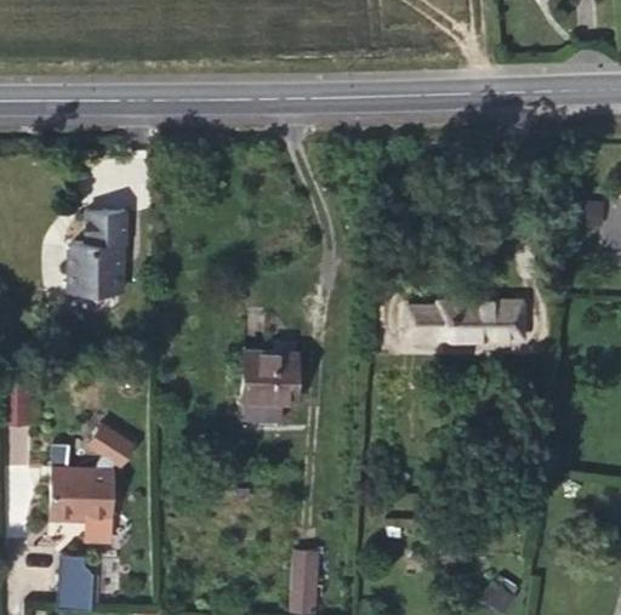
[(125,214),(85,214),(85,246),(73,246),(68,250),(67,294),(121,295),(121,268),(119,269),(119,260),(121,260),(123,248),(125,248),(125,214)]
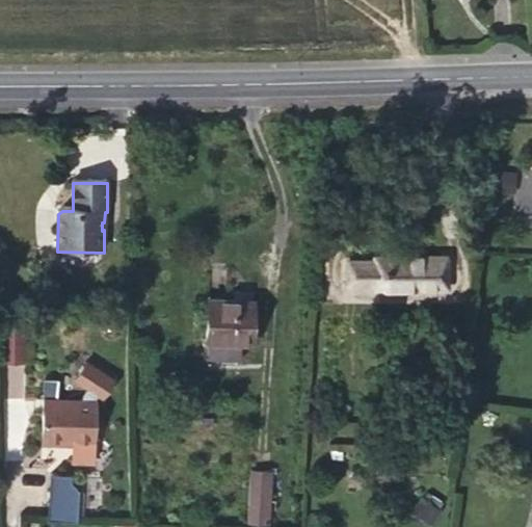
[(375,262),(375,267),(349,267),(349,288),(376,289),(376,292),(446,291),(446,262),(375,262)]
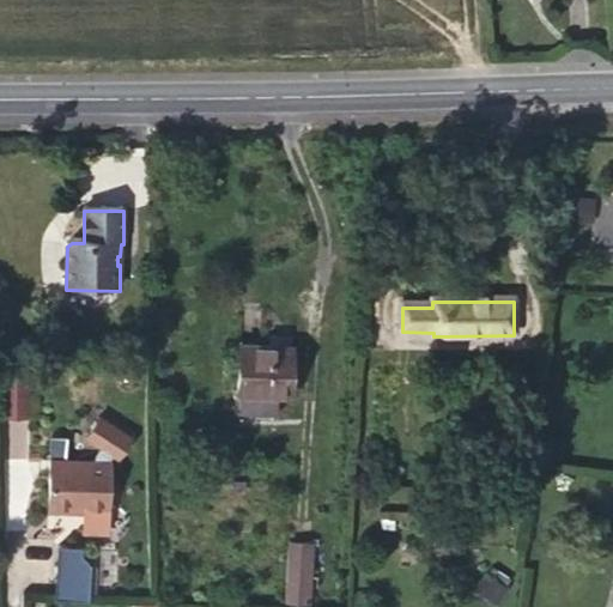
[(271,350),(240,348),(237,417),(278,419),(278,398),(291,398),(293,351),(292,351),(292,341),(271,340),(271,350)]
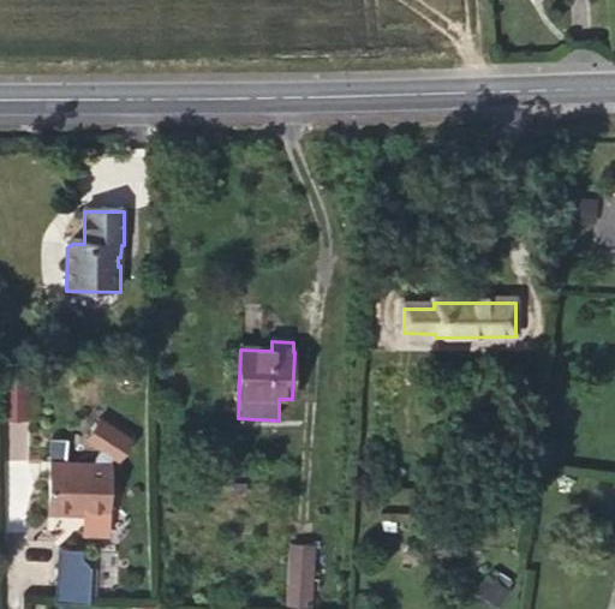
[(30,376),(4,376),(4,424),(30,424),(30,376)]
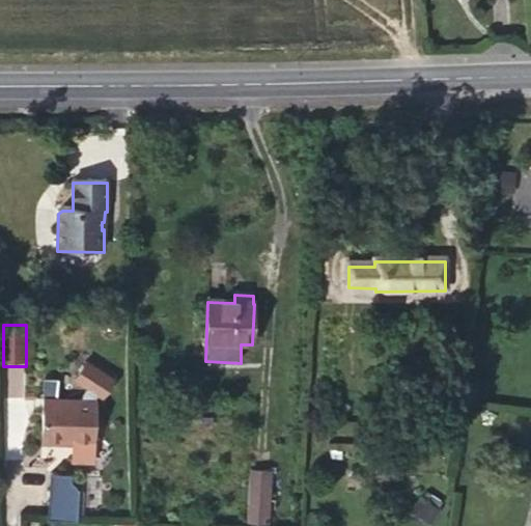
[(71,378),(101,398),(114,378),(84,358),(71,378)]
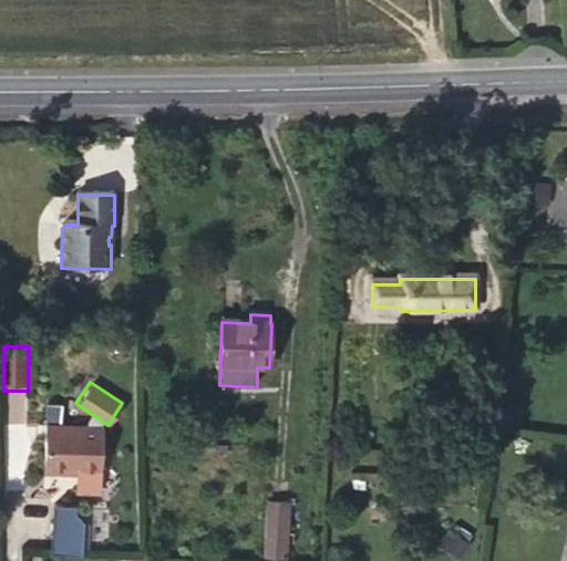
[(44,476),(69,477),(70,471),(75,473),(102,474),(103,430),(47,427),(44,476)]
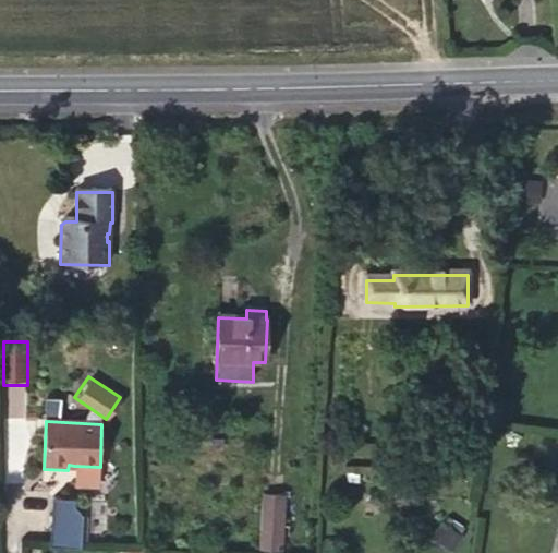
[(74,470),(74,488),(100,489),(100,467),(74,466),(74,470)]
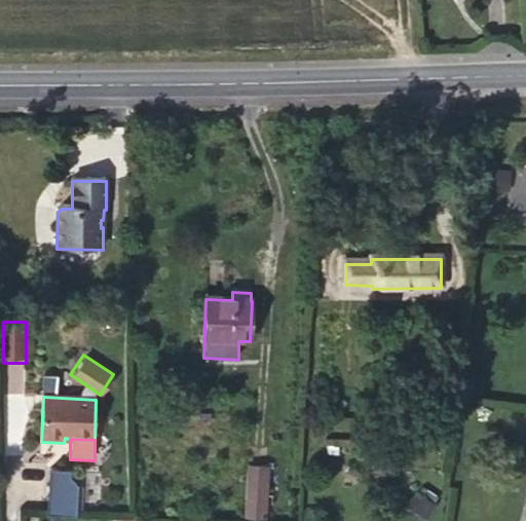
[(266,520),(268,470),(249,470),(246,520),(266,520)]
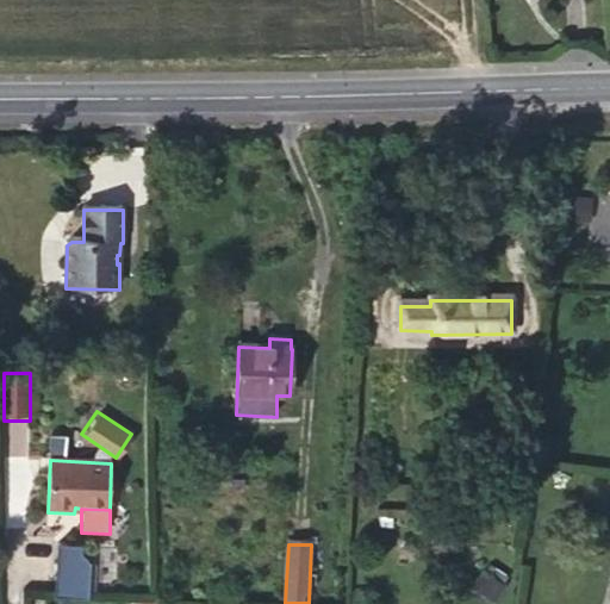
[(484,577),(475,590),(496,602),(504,590),(484,577)]
